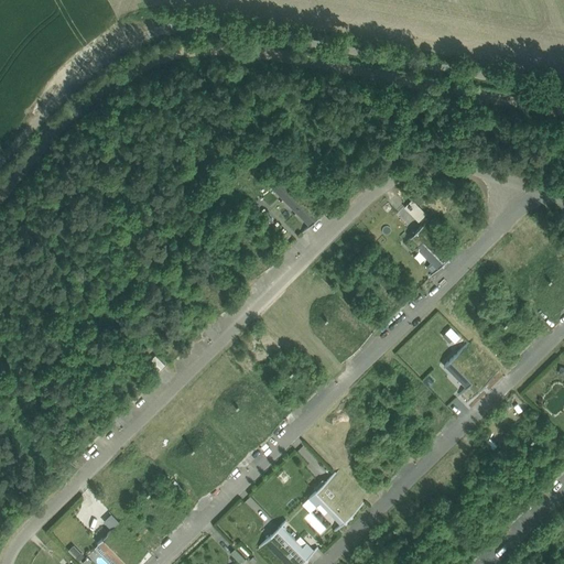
[(324,213),(285,173),(273,185),(312,224),(324,213)]
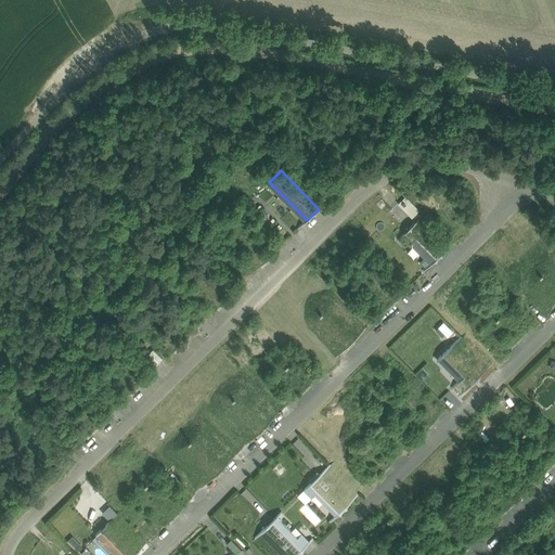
[(404,194),(389,211),(404,226),(421,208),(404,194)]
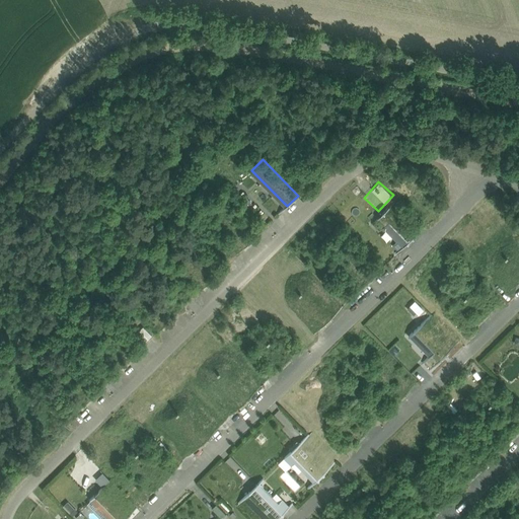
[(416,234),(389,207),(378,218),(404,245),(416,234)]
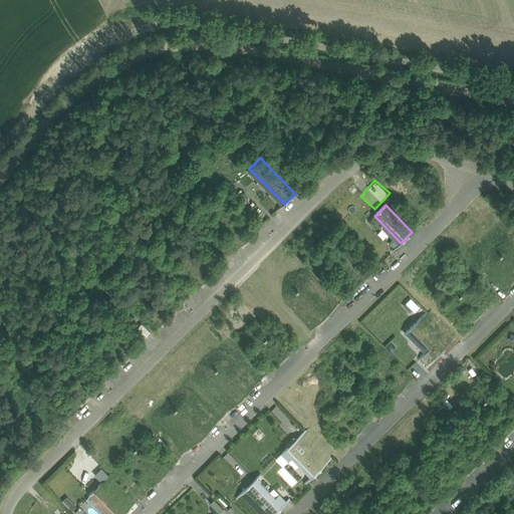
[(411,296),(406,301),(415,310),(420,305),(411,296)]
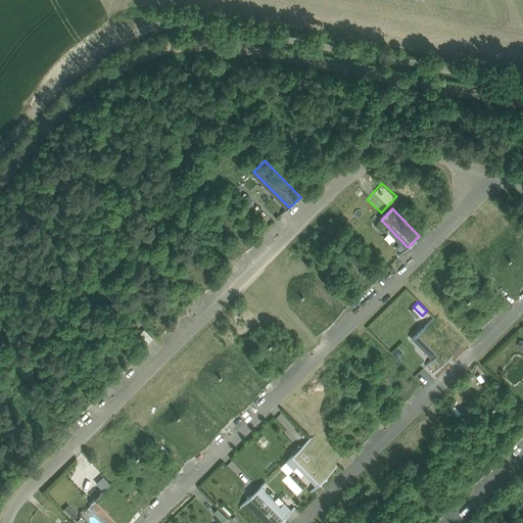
[(453,353),(426,326),(415,337),(441,364),(453,353)]
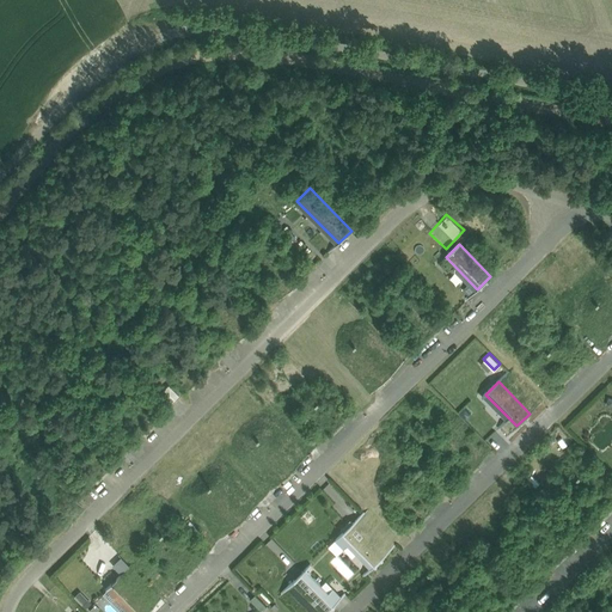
[(160,391),(170,403),(181,395),(171,383),(160,391)]
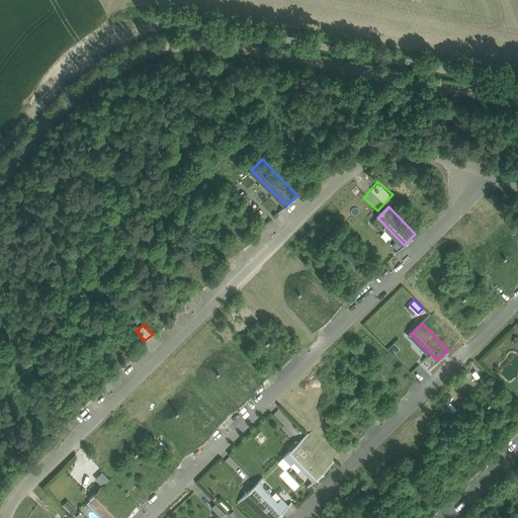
[(326,469),(299,442),(288,453),(315,481),(326,469)]
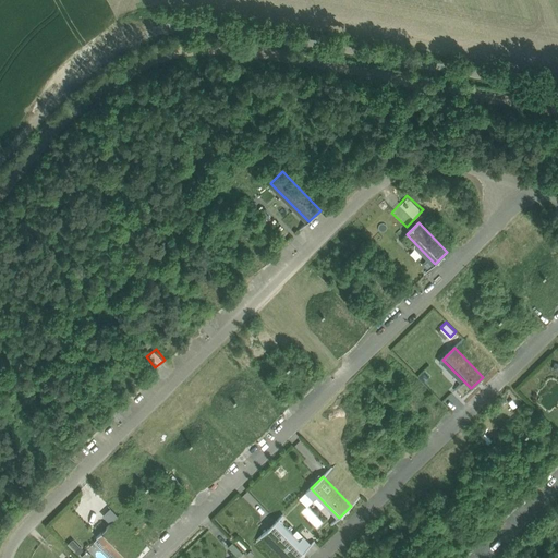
[(102,513),(108,521),(117,514),(111,507),(102,513)]
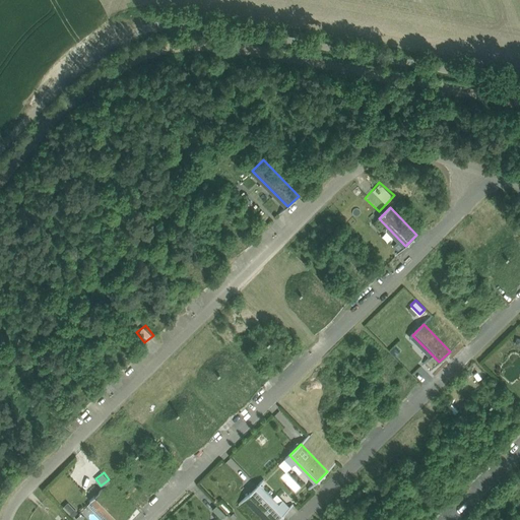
[(276,519),(285,512),(259,484),(248,496),(272,519),(276,519)]
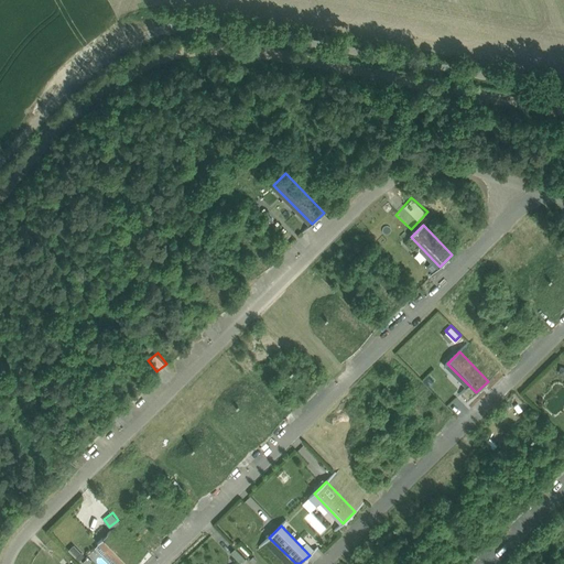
[(136,563),(141,560),(112,530),(100,542),(121,563),(136,563)]
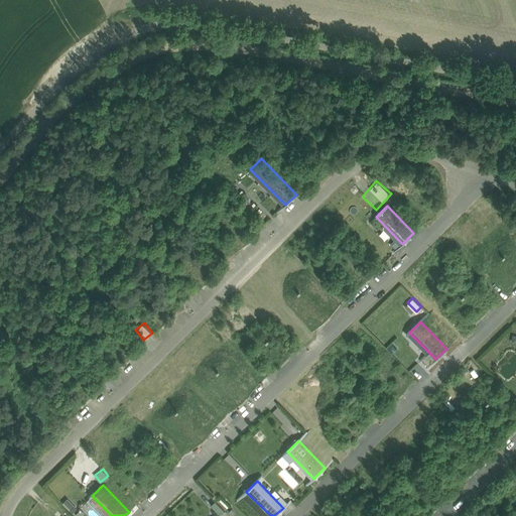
[(68,497),(62,502),(73,512),(78,507),(68,497)]
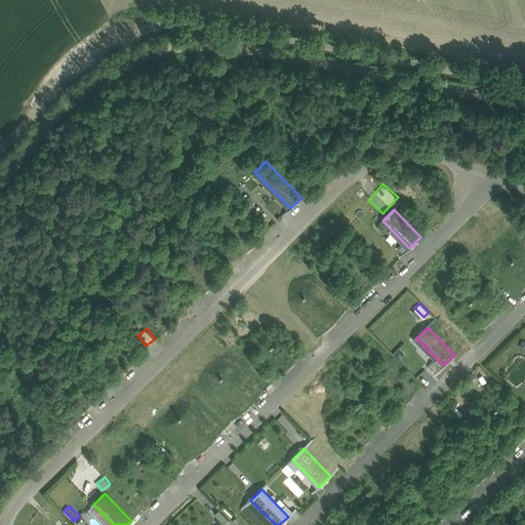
[(218,510),(214,514),(224,523),(229,519),(218,510)]
